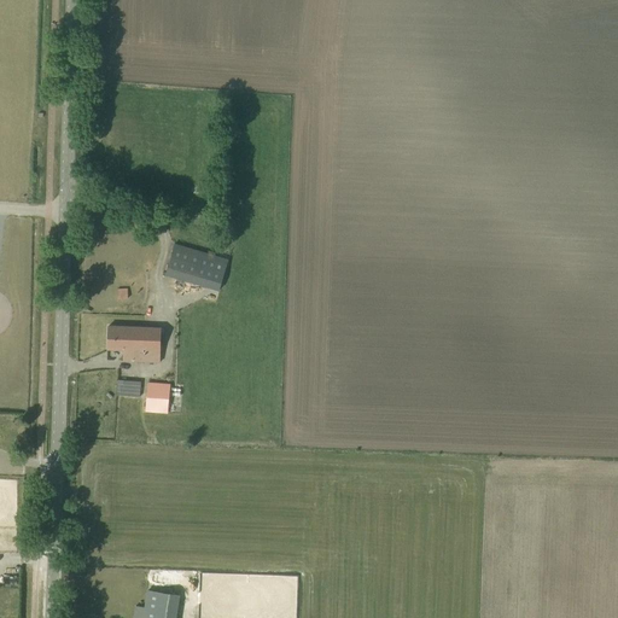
[(165,274),(178,278),(220,290),(228,260),(174,244),(165,274)]
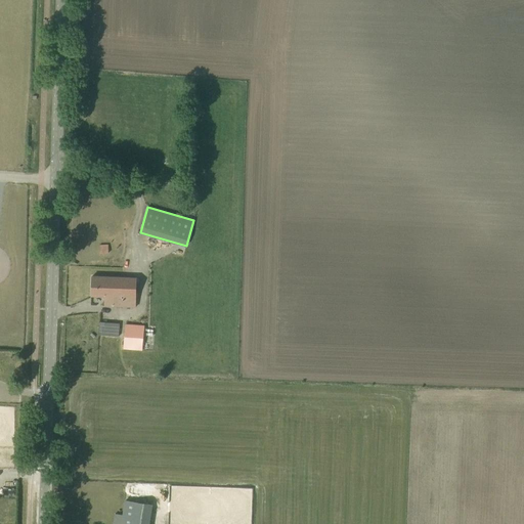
[(99,245),(99,253),(107,253),(107,245),(99,245)]
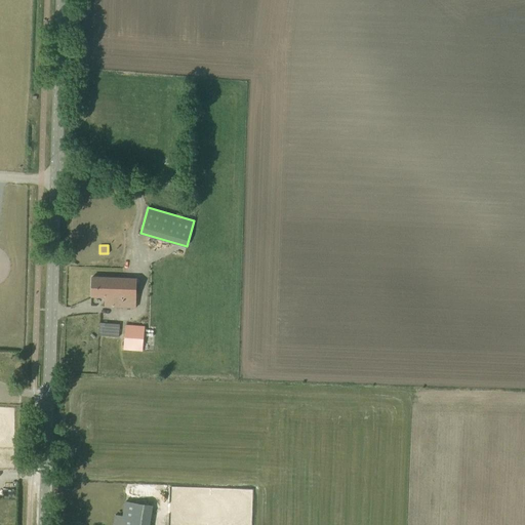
[(105,307),(136,308),(137,279),(92,277),(91,296),(105,297),(105,307)]
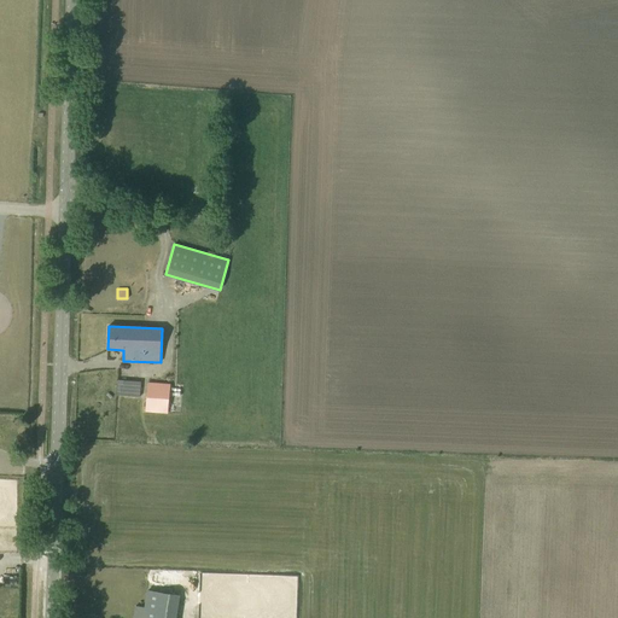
[(116,395),(140,397),(141,383),(118,380),(116,395)]
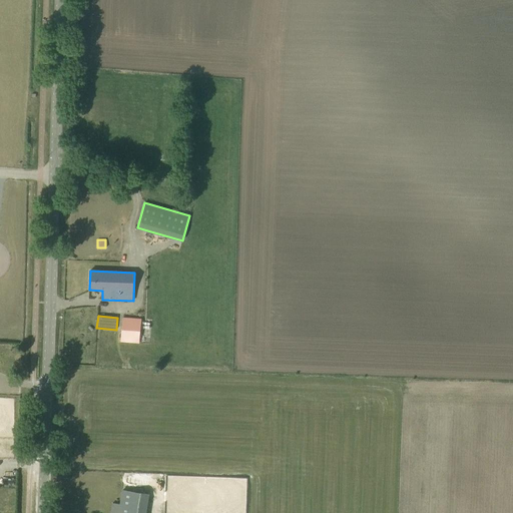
[(121,342),(139,343),(141,318),(122,317),(121,342)]
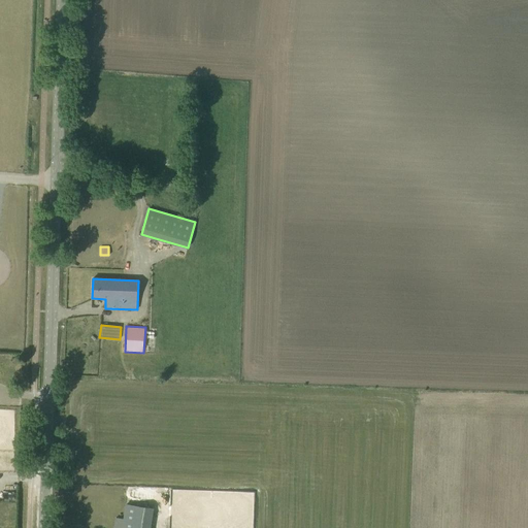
[(212,527),(217,509),(167,500),(165,510),(190,516),(188,527),(212,527)]
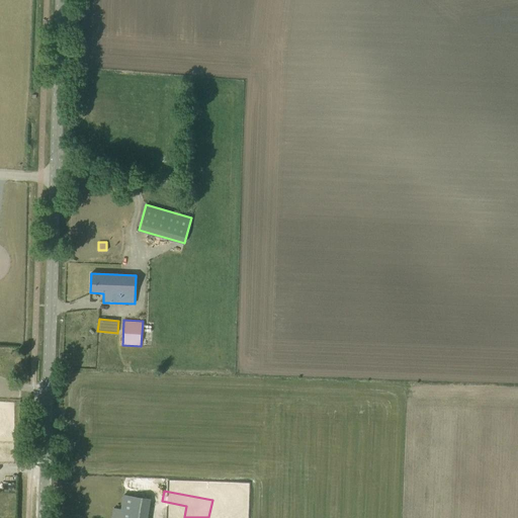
[(148,517),(152,499),(123,494),(121,509),(113,507),(111,517),(148,517)]
